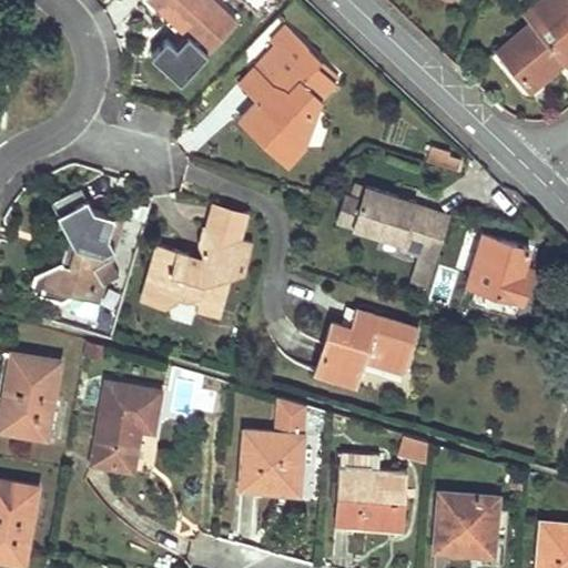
[(195,41),(201,47),(206,52),(235,22),(211,0),(150,0),(159,8),(195,41)]
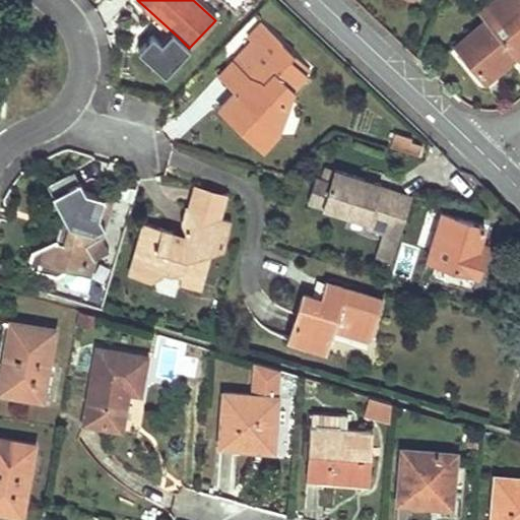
[(483,83),(495,74),(505,66),(503,63),(514,53),(518,60),(519,58),(519,0),(492,0),(479,11),(486,20),(459,44),(473,62),(470,65),(483,83)]
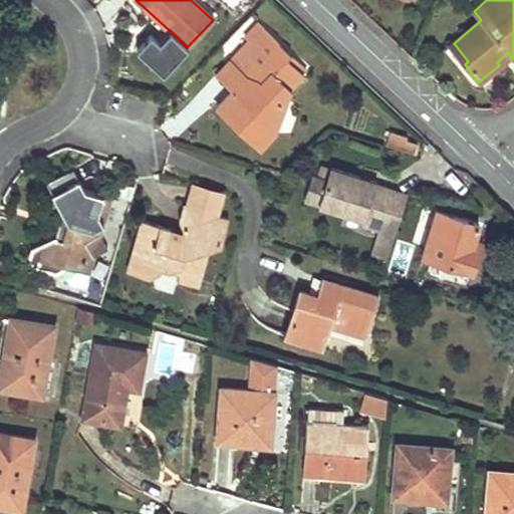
[(177,37),(144,7),(140,12),(172,42),(177,37)]
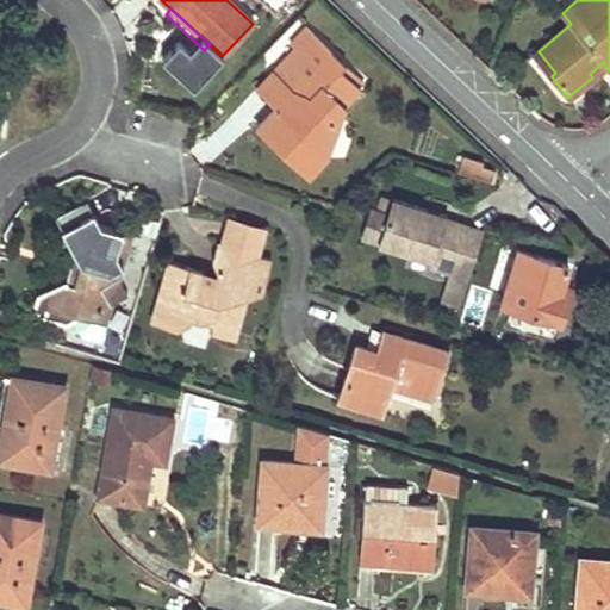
[(292,48),(272,69),(290,87),(290,101),(279,101),(274,107),(266,116),(282,130),(287,125),(303,141),(300,149),(325,156),(337,123),(332,118),(328,113),(341,100),(343,103),(359,86),(341,67),(344,64),(327,48),(328,47),(307,25),(288,44),(292,48)]
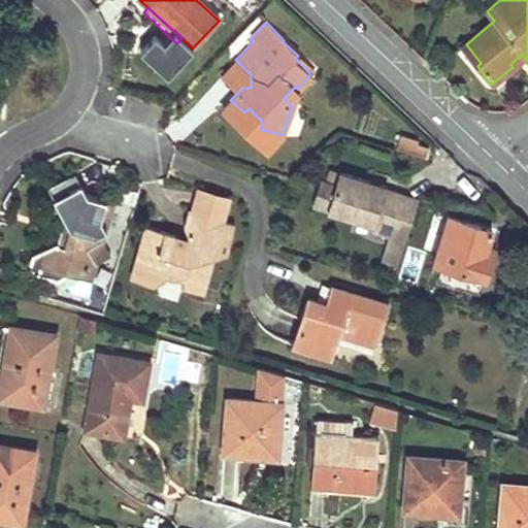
[(251,88),(251,75),(235,60),(220,75),(237,93),(241,88),(251,88)]
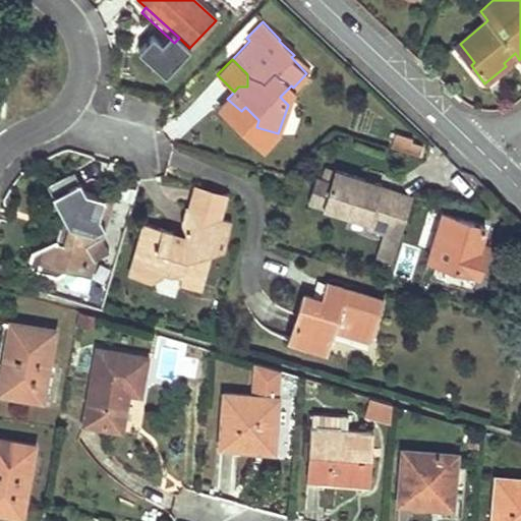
[(241,111),(227,99),(219,107),(264,150),(278,133),(256,127),(258,120),(245,107),(241,111)]
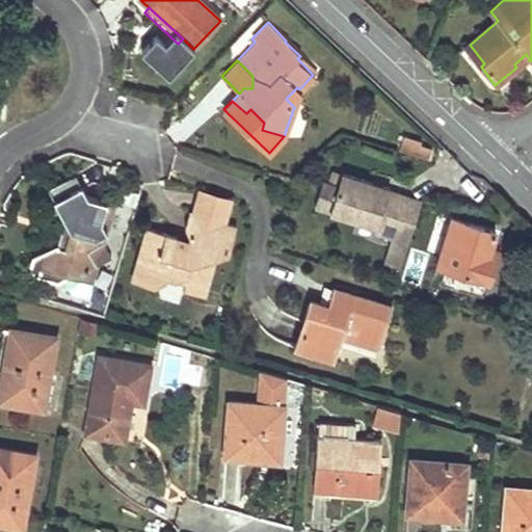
[(415,159),(419,142),(420,141),(405,137),(400,154),(415,159)]
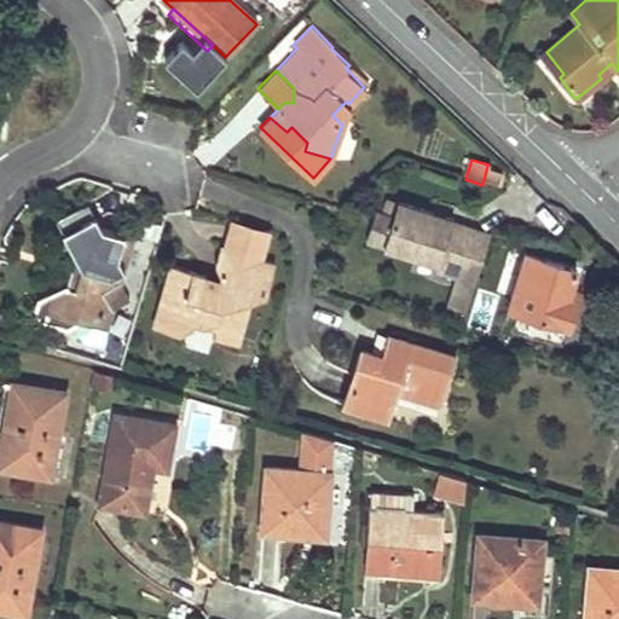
[(487,166),(482,185),(498,190),(504,171),(487,166)]
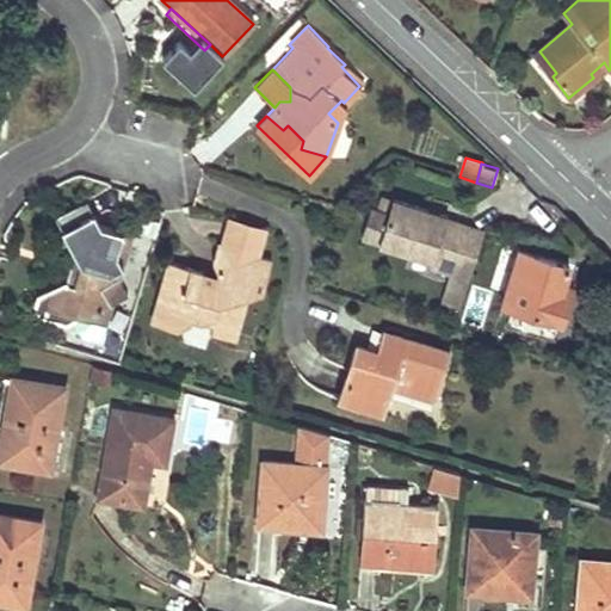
[(468,275),(481,229),(464,224),(466,222),(446,217),(446,214),(390,197),(386,213),(368,208),(359,238),(431,258),(426,276),(445,281),(448,271),(451,272),(451,270),(468,275)]
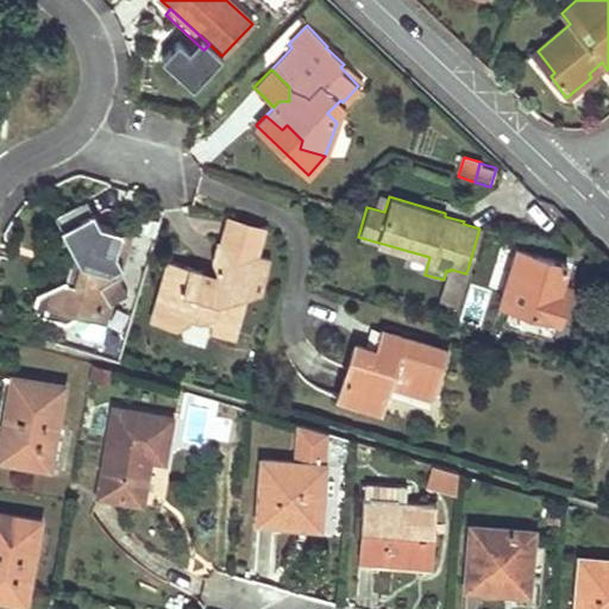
[(111,267),(117,264),(123,262),(115,251),(123,230),(100,224),(85,200),(55,215),(74,251),(67,278),(37,293),(33,306),(41,315),(66,322),(74,319),(77,309),(93,314),(111,303),(127,292),(119,276),(111,267)]
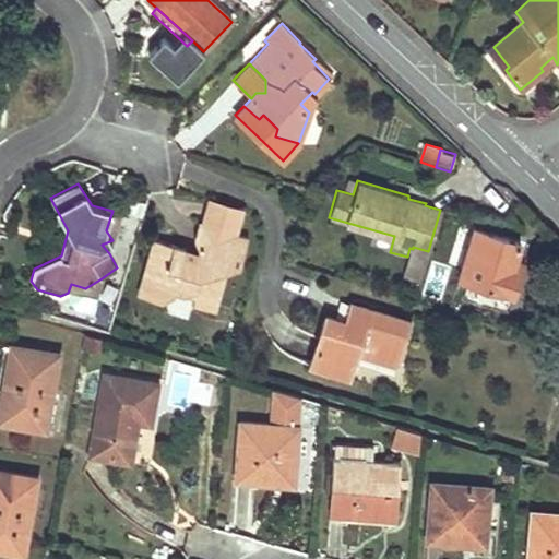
[(241,209),(211,199),(202,225),(234,235),(241,209)]
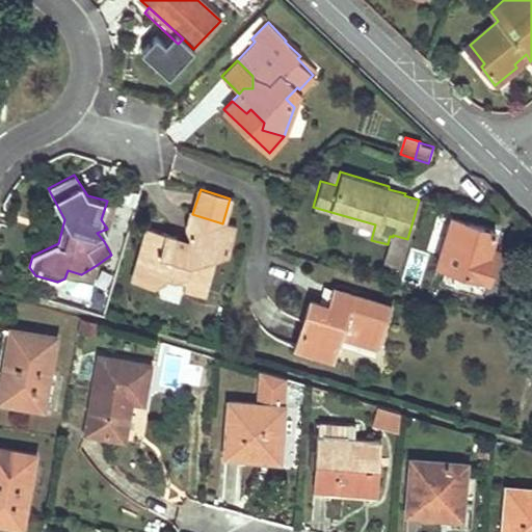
[(114,204),(107,201),(101,219),(107,229),(114,204)]
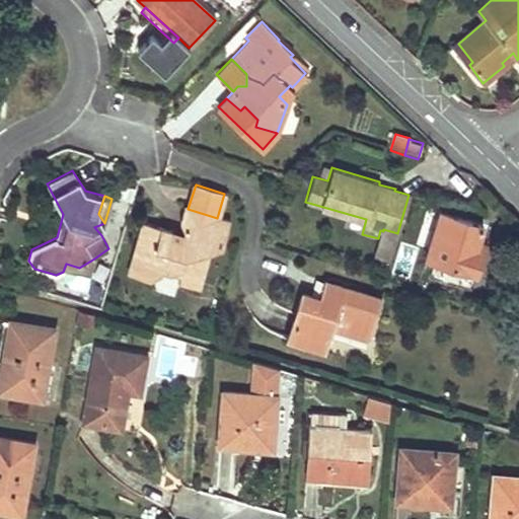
[(217,218),(188,209),(179,221),(183,231),(180,240),(169,237),(170,230),(143,222),(129,274),(147,279),(161,274),(162,271),(179,277),(178,282),(198,288),(217,218)]
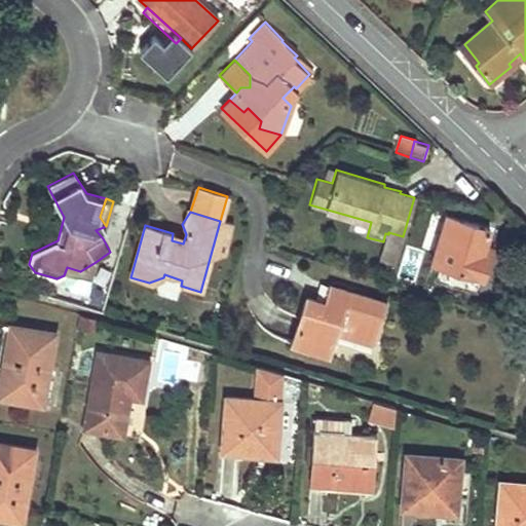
[(441,261),(439,266),(438,272),(436,278),(476,290),(488,253),(481,251),(484,242),(489,227),(447,214),(440,236),(436,235),(431,251),(435,252),(433,258),(441,261)]
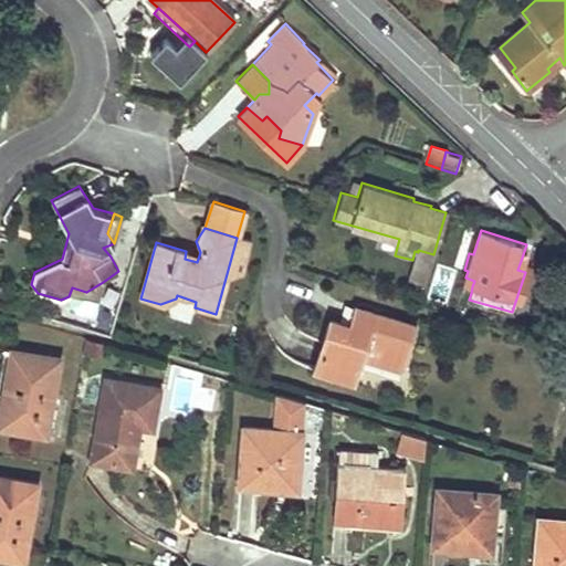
[(111,257),(114,243),(108,245),(103,248),(111,257)]
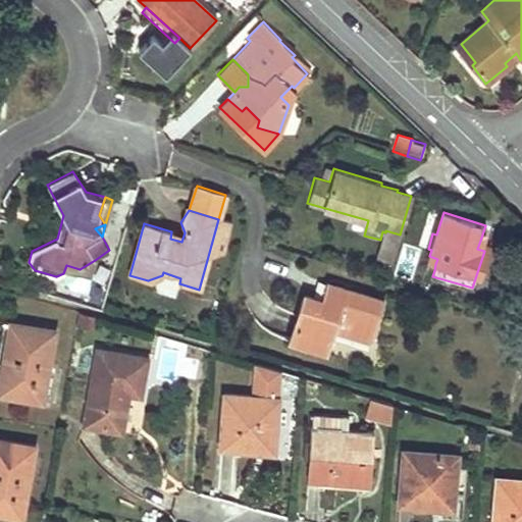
[(486,244),(480,241),(477,249),(484,251),(486,244)]
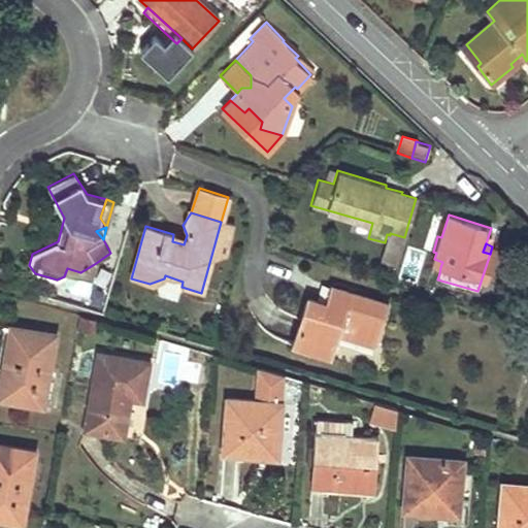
[(440,267),(442,262),(434,259),(431,270),(439,273),(440,267)]
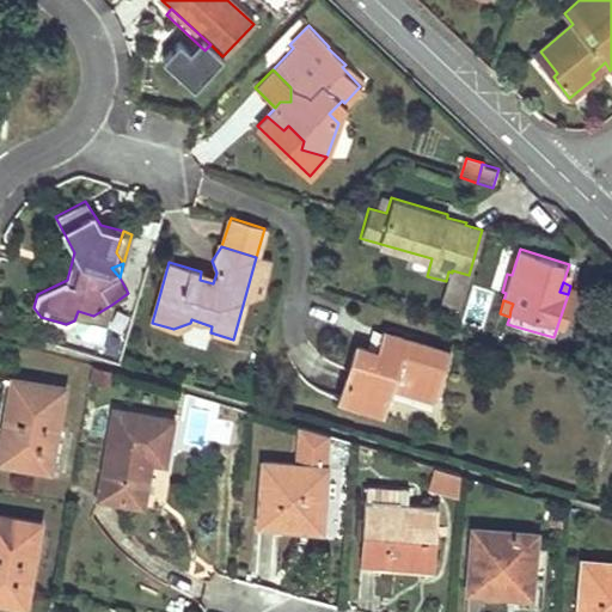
[(93,316),(106,319),(111,305),(93,316)]
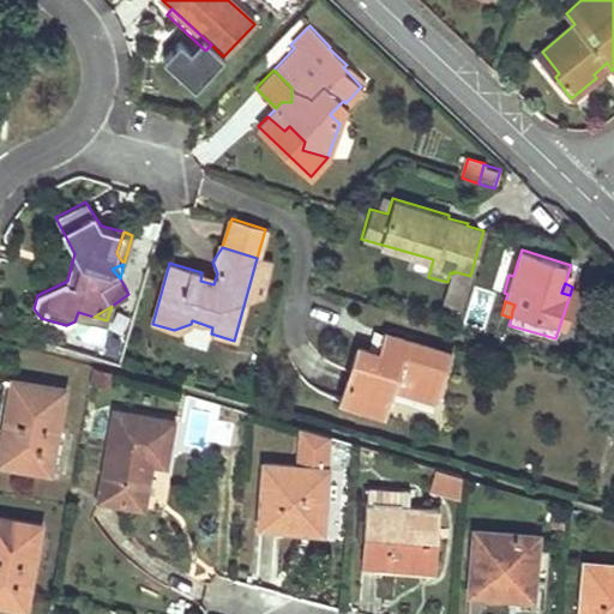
[(389,356),(396,336),(384,331),(377,353),(389,356)]
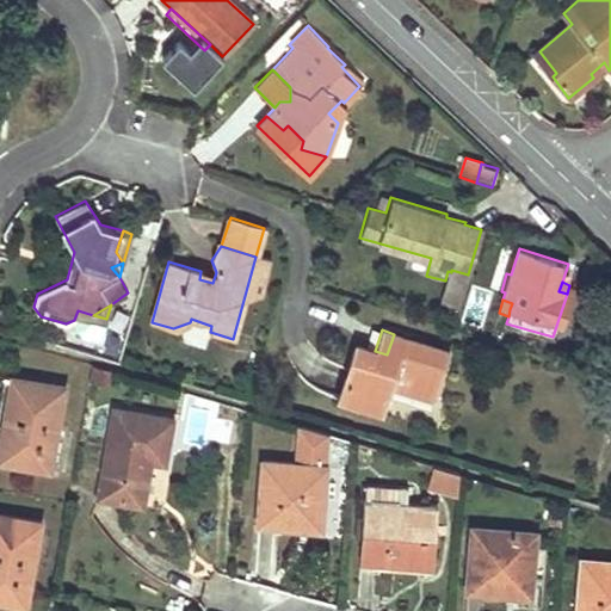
[(449,351),(421,343),(394,334),(387,355),(375,351),(357,346),(340,399),(383,413),(392,387),(433,399),(449,351)]
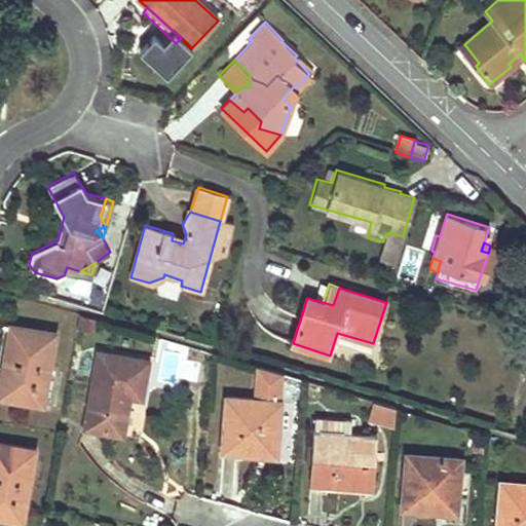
[(79,314),(77,327),(94,331),(96,320),(79,314)]
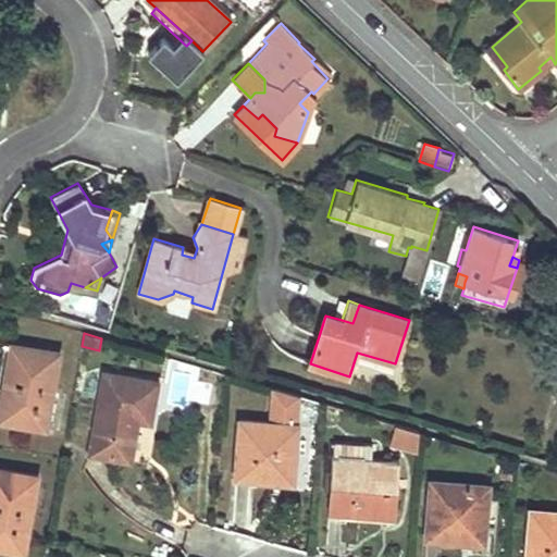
[(0,418),(46,426),(51,390),(58,353),(12,344),(0,411),(0,418)]
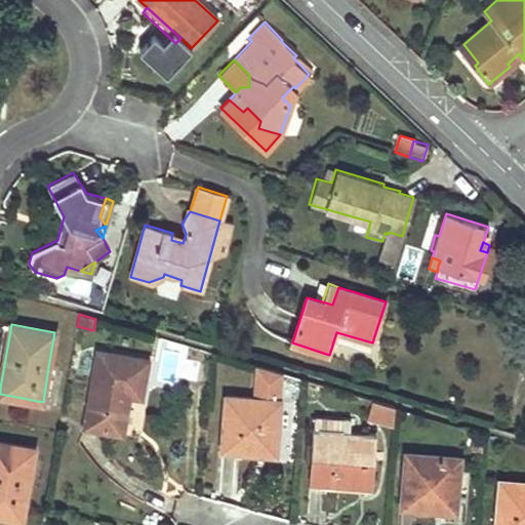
[(128,395),(134,396),(142,397),(148,360),(98,351),(84,427),(121,433),(128,395)]
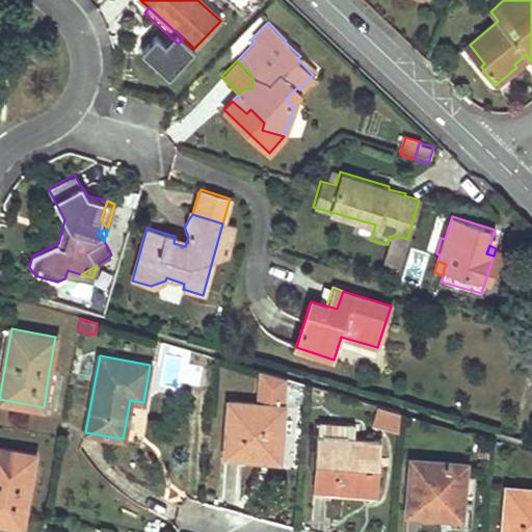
[(260,452),(269,452),(278,453),(282,406),(284,377),(259,370),(257,404),(230,402),(225,456),(260,458),(260,452)]
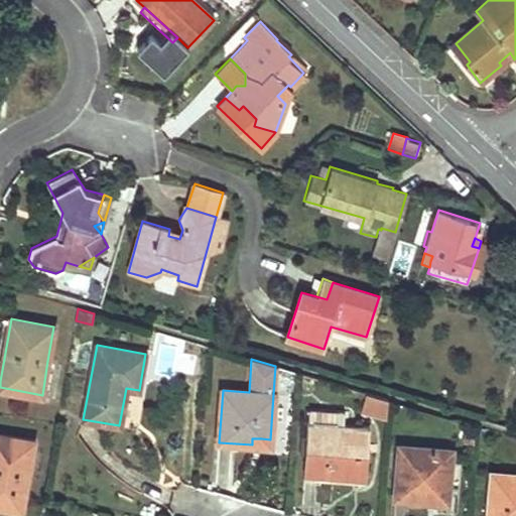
[(383,417),(388,398),(364,392),(359,411),(383,417)]
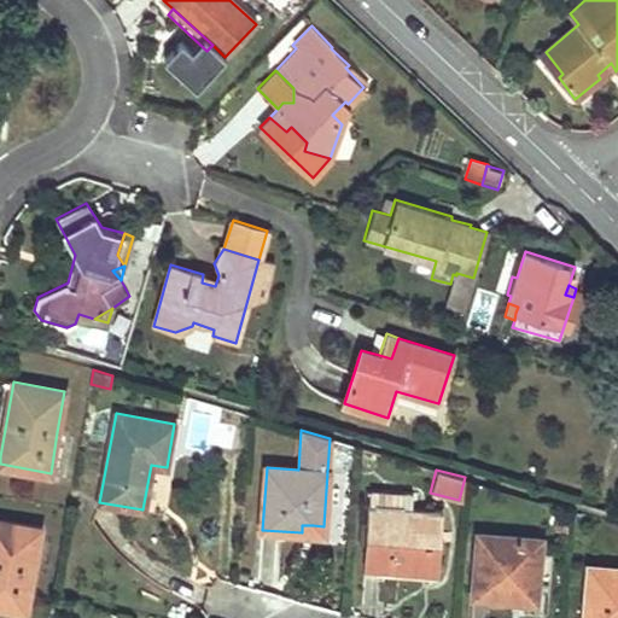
[(410,509),(412,501),(412,494),(369,490),(365,570),(438,575),(442,512),(410,509)]
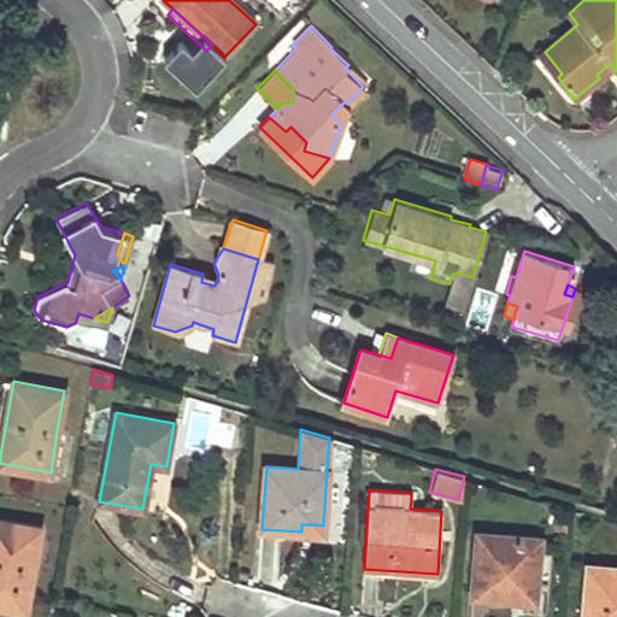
[(40,526),(16,521),(0,517),(0,603),(27,609),(40,526)]
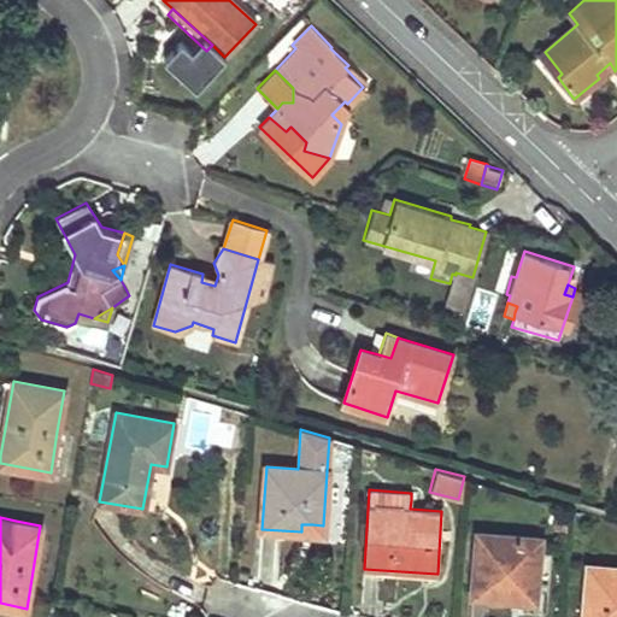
[(534,594),(536,566),(539,538),(477,533),(472,595),(513,600),(513,593),(534,594)]
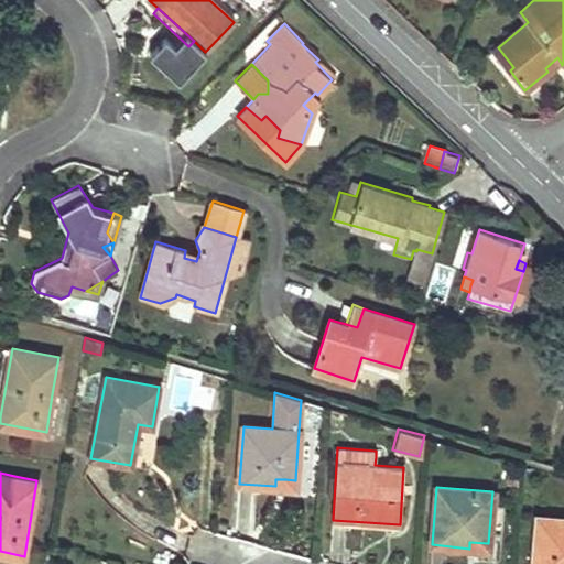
[(563,563),(563,519),(537,517),(531,563),(563,563)]
